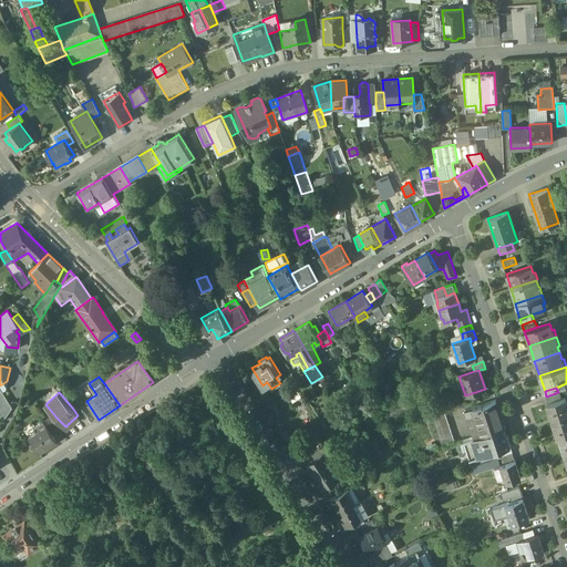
[(558,392),(546,397),(548,403),(560,399),(558,392)]
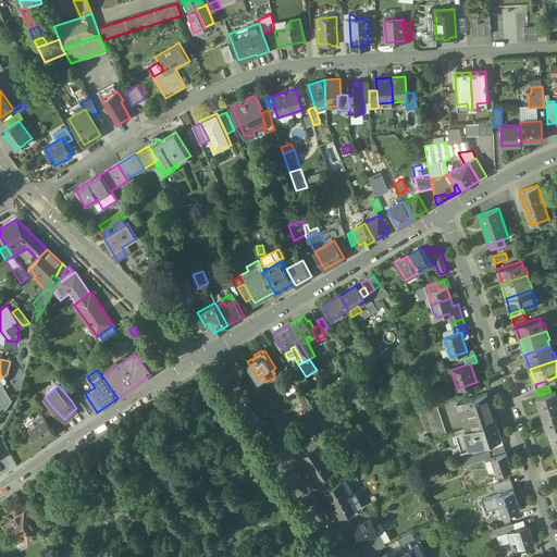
[(556,426),(556,396),(555,391),(551,392),(539,396),(535,397),(547,430),(548,430),(556,426)]
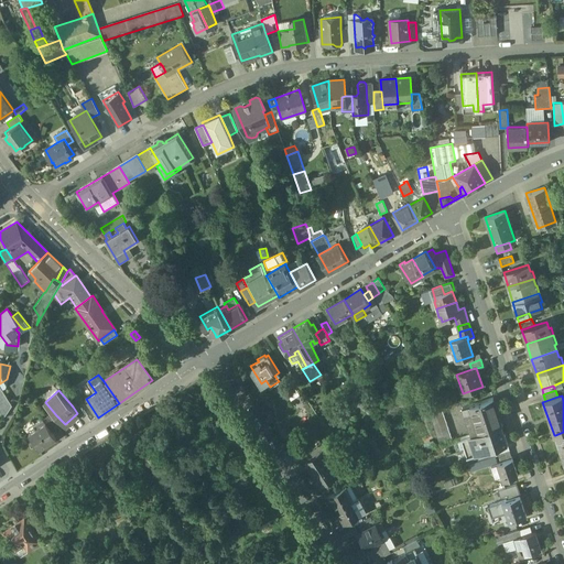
[(467,422),(497,412),(492,399),(463,408),(467,422)]
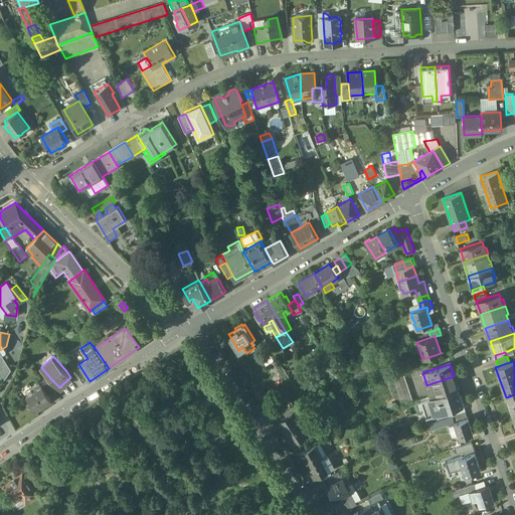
[(77,377),(71,367),(66,371),(70,377),(73,380),(77,377)]
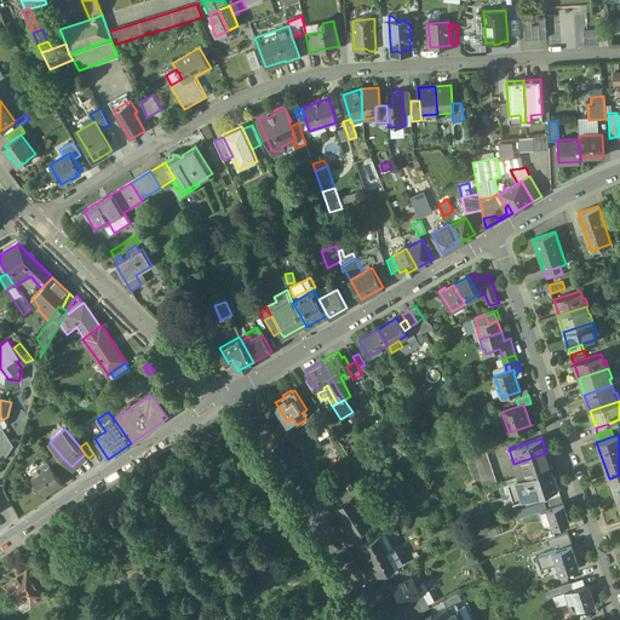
[(498,486),(487,451),(474,455),(484,489),(498,486)]
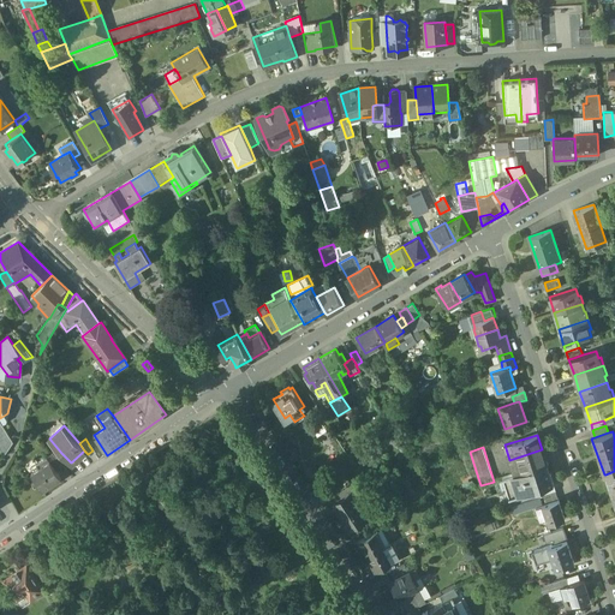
[(542,449),(509,460),(514,475),(547,464),(542,449)]
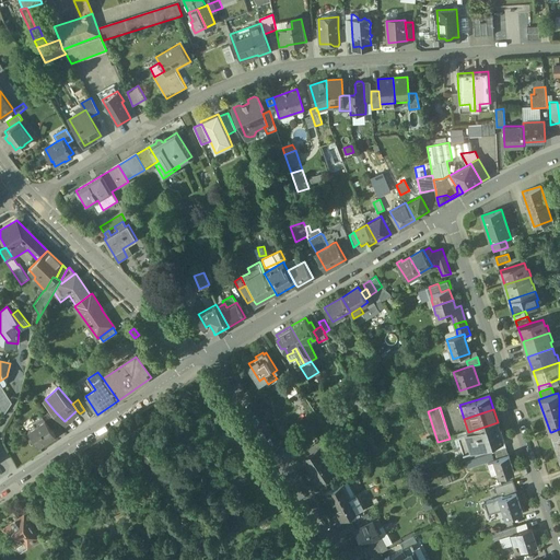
[(51,417),(47,412),(43,416),(50,428),(57,422),(51,417)]
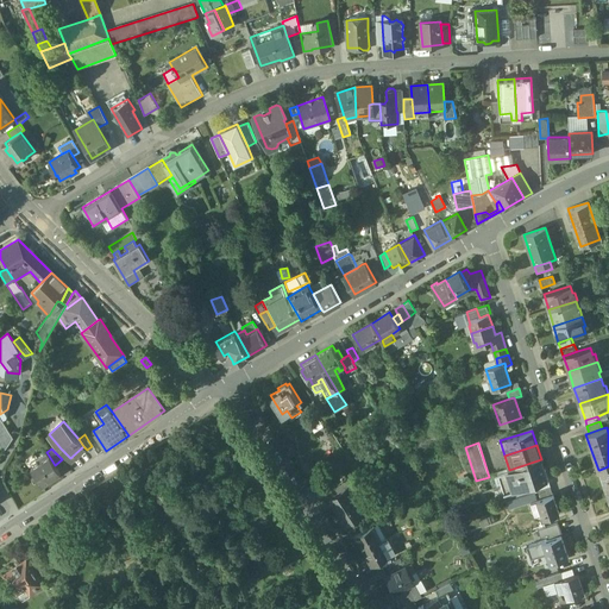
[(61,449),(56,453),(62,459),(66,463),(70,458),(61,449)]
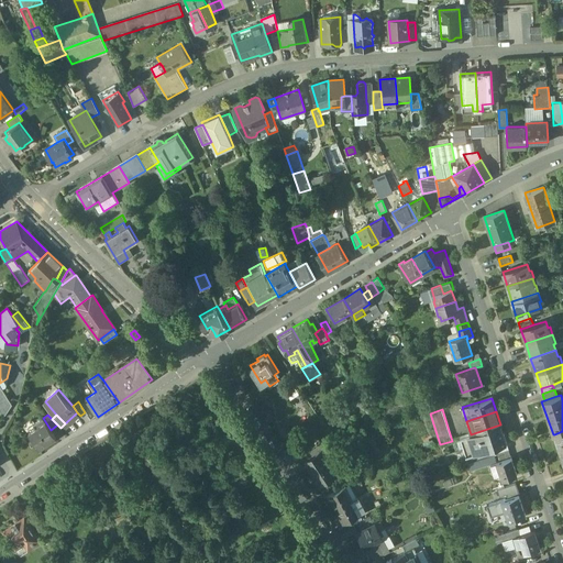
[(43,418),(33,424),(35,428),(29,433),(40,449),(56,438),(51,430),(43,418)]
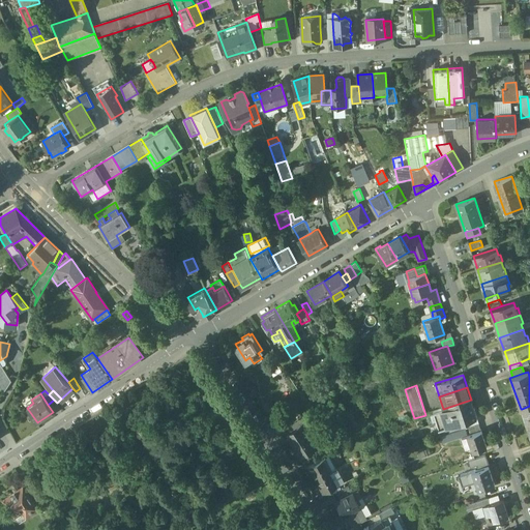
[(443,409),(435,412),(439,423),(441,423),(443,429),(477,417),(471,400),(443,409)]
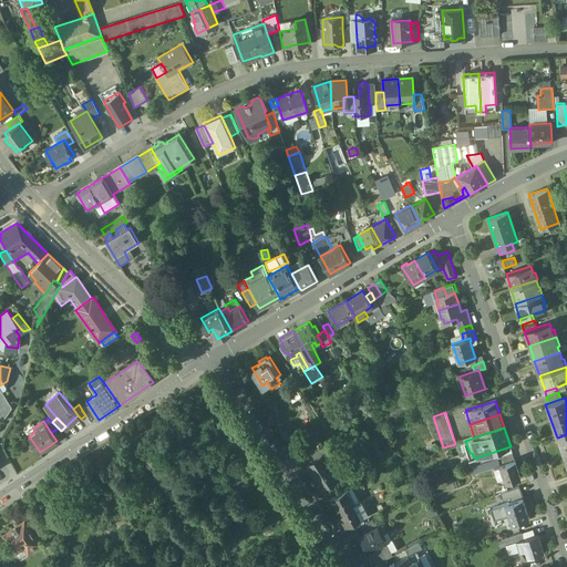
[(326,445),(309,456),(312,461),(325,453),(326,456),(330,453),(326,445)]
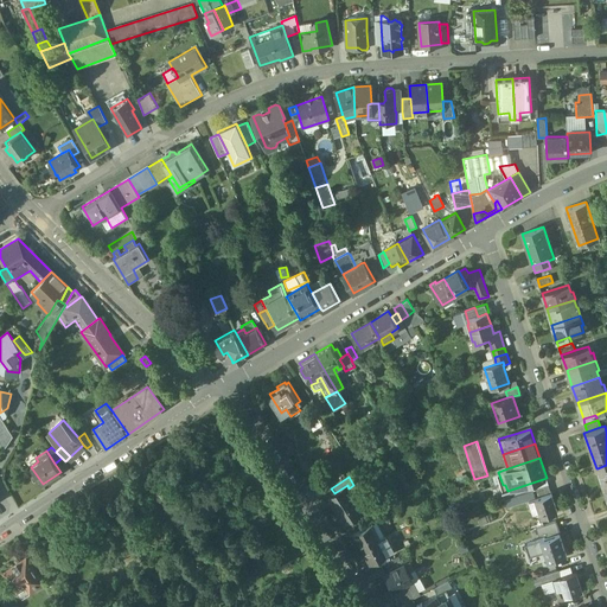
[(508,491),(503,492),(505,499),(505,498),(548,485),(547,478),(508,491)]
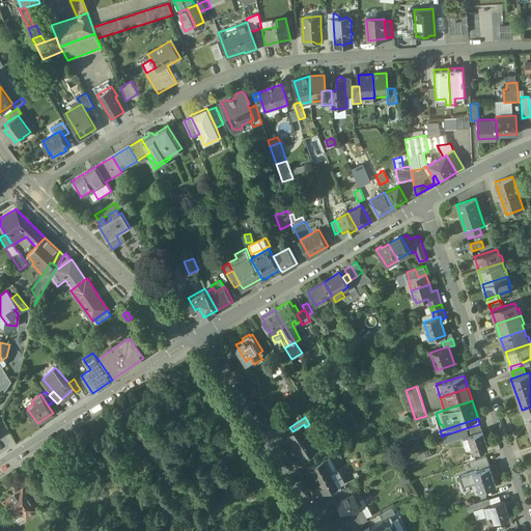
[(278,419),(268,425),(275,437),(285,429),(278,419)]
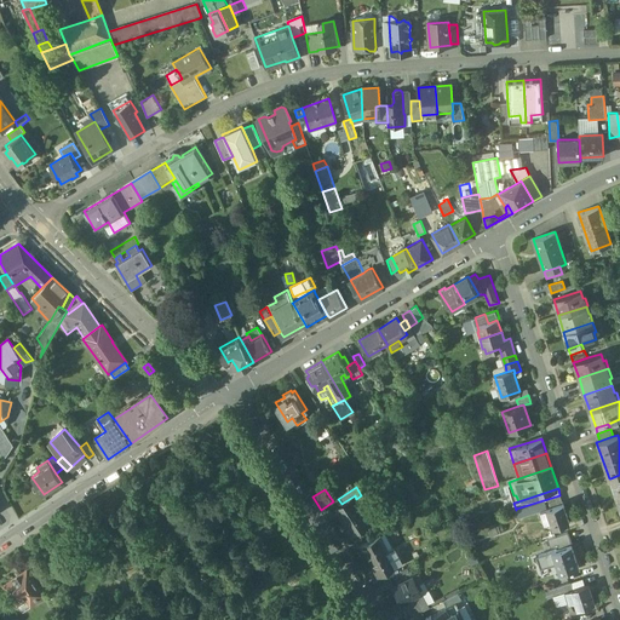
[(356,499),(355,495),(342,504),(336,509),(351,533),(369,522),(363,514),(365,512),(356,499)]
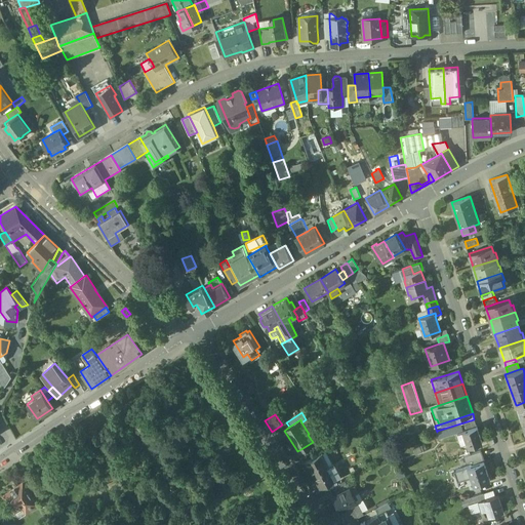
[(474,419),(437,431),(439,438),(456,433),(462,431),(477,426),(474,419)]
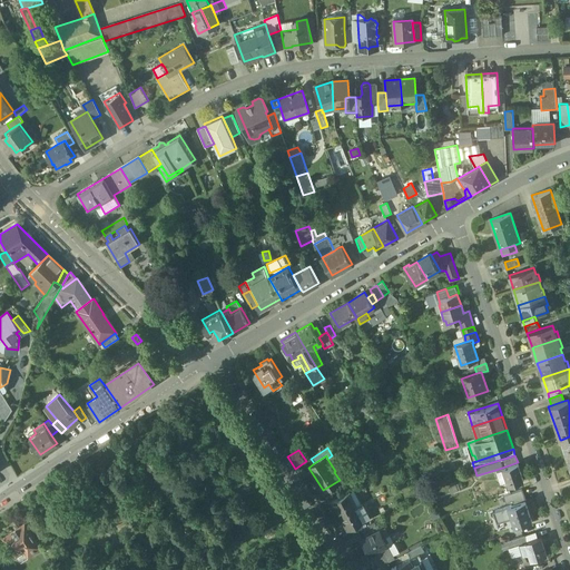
[(518,462),(502,468),(505,478),(508,485),(523,481),(518,462)]
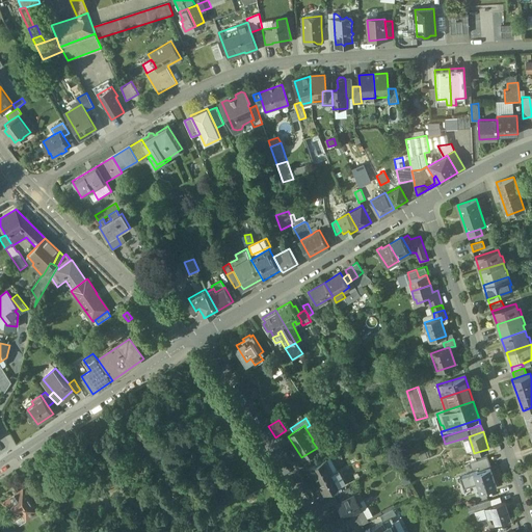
[(472,446),(469,436),(462,439),(467,448),(472,446)]
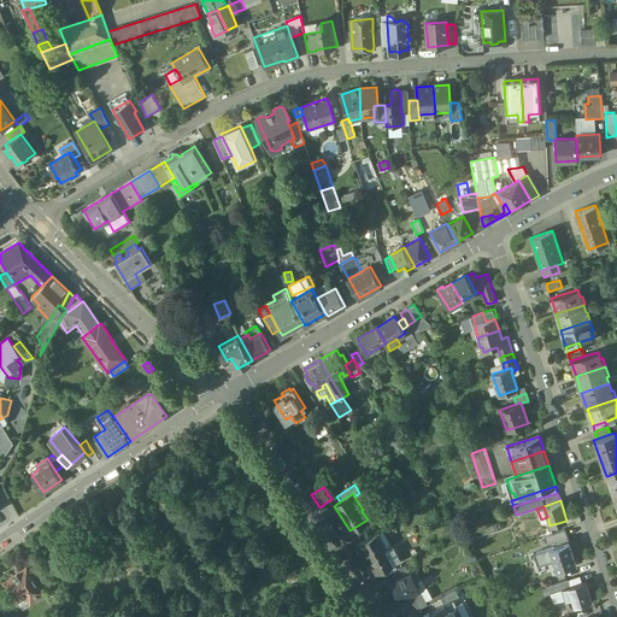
[(565,529),(546,536),(548,545),(554,542),(556,546),(569,542),(565,529)]
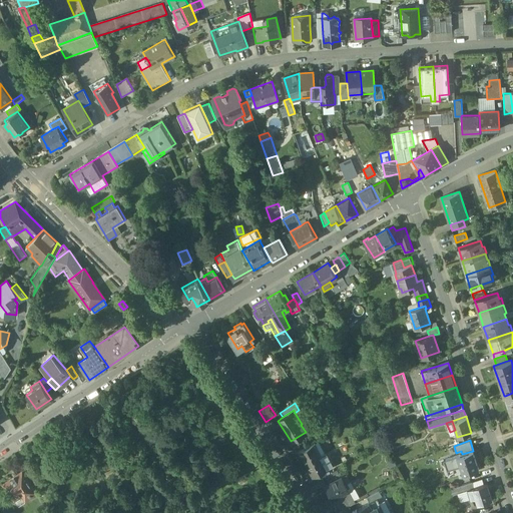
[(316,442),(299,450),(306,464),(323,455),(316,442)]
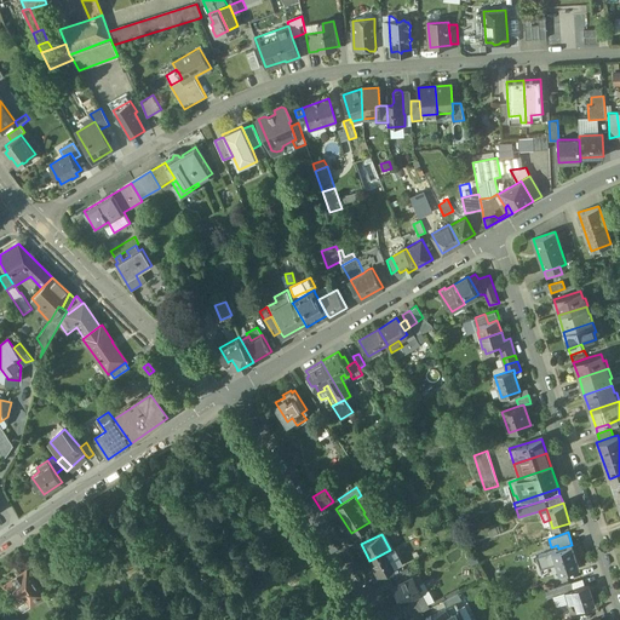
[(558,549),(552,551),(556,563),(560,573),(579,567),(572,545),(558,549)]
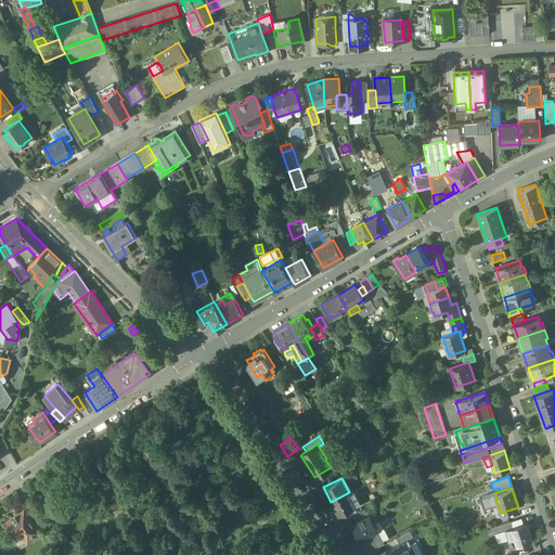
[(359,489),(352,491),(357,505),(363,503),(359,489)]
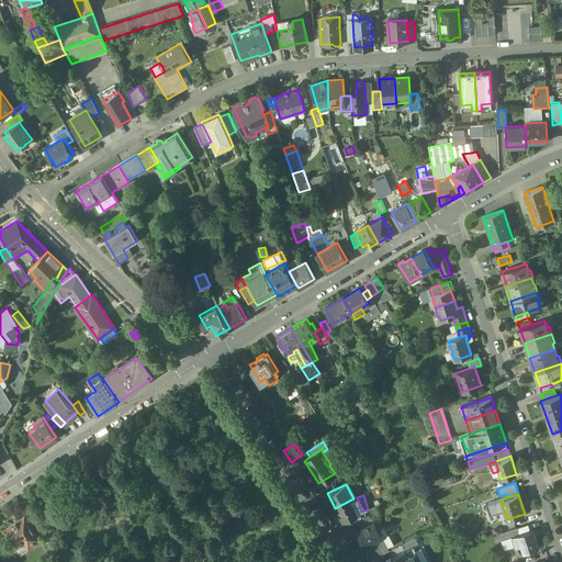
[(353,498),(335,508),(343,523),(361,513),(353,498)]
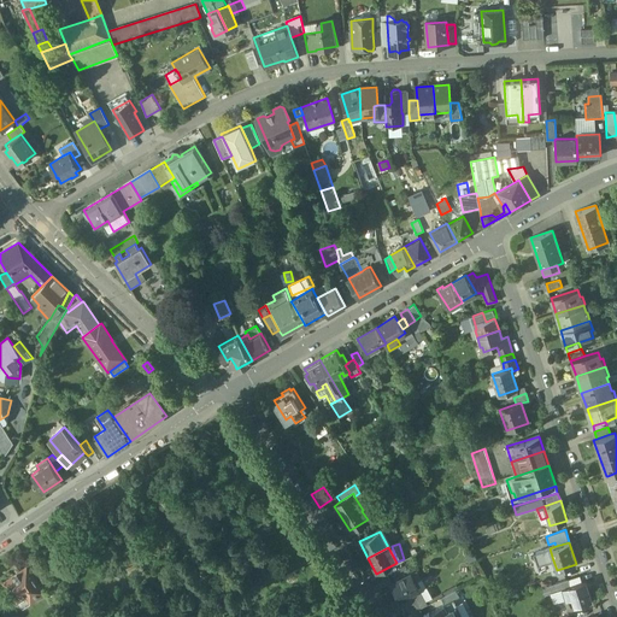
[(30,548),(23,553),(31,565),(39,560),(30,548)]
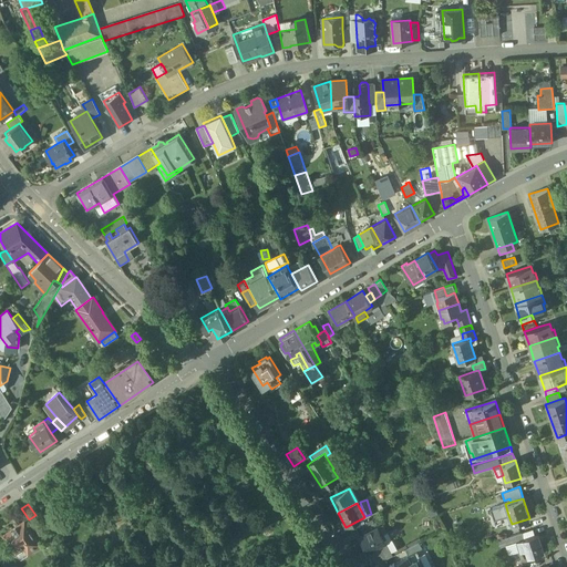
[(24,522),(4,535),(17,553),(29,544),(32,549),(40,544),(24,522)]
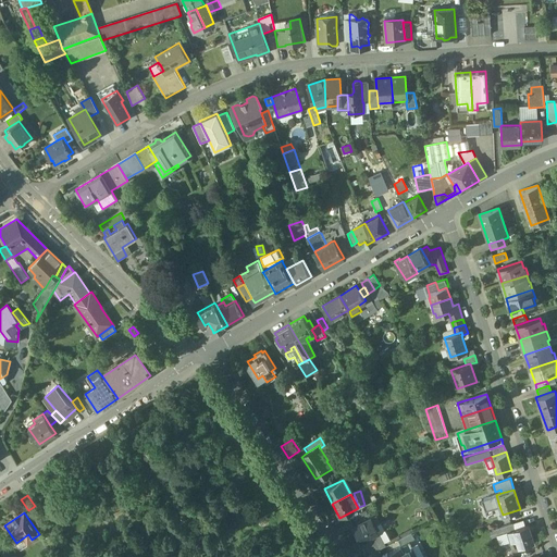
[(372,517),(354,527),(362,543),(363,542),(379,533),(375,524),(372,517)]
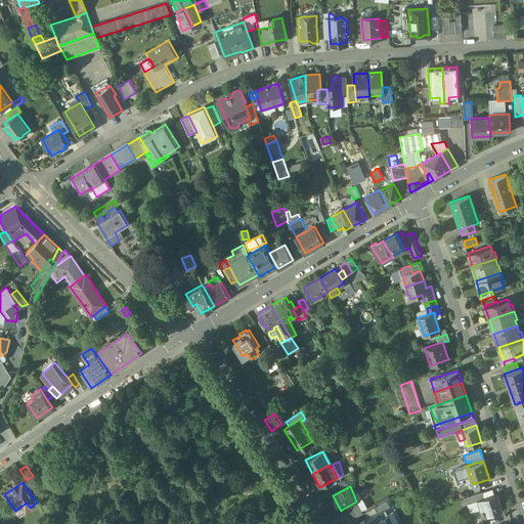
[(482,492),(471,495),(473,503),(477,501),(477,500),(484,498),(482,492)]
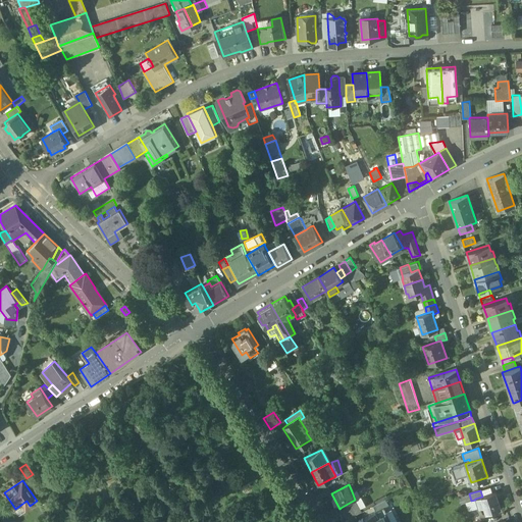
[(482,497),(475,499),(475,500),(478,509),(483,507),(485,514),(502,509),(496,492),(482,497)]
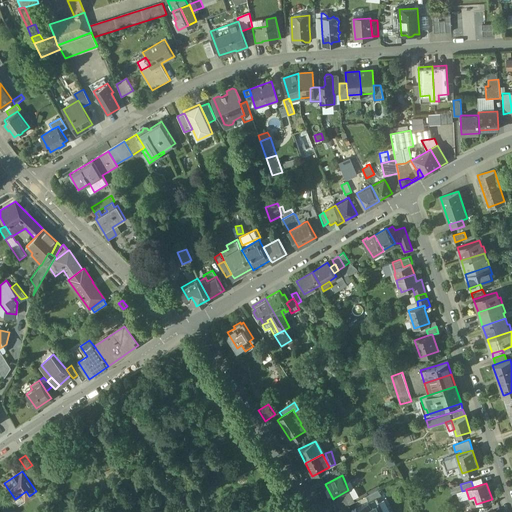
[(348,490),(334,498),(340,509),(355,502),(348,490)]
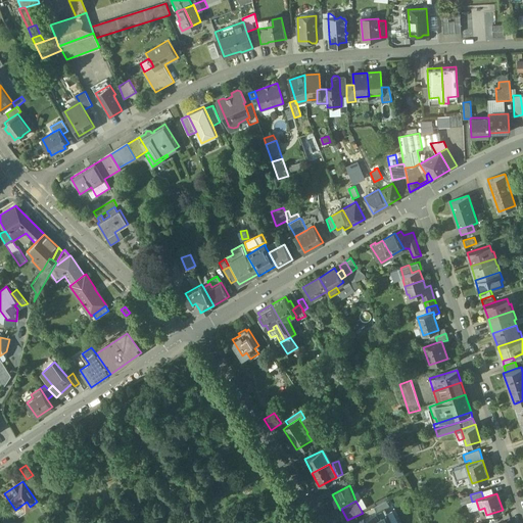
[(374,508),(377,513),(384,509),(389,506),(387,501),(374,508)]
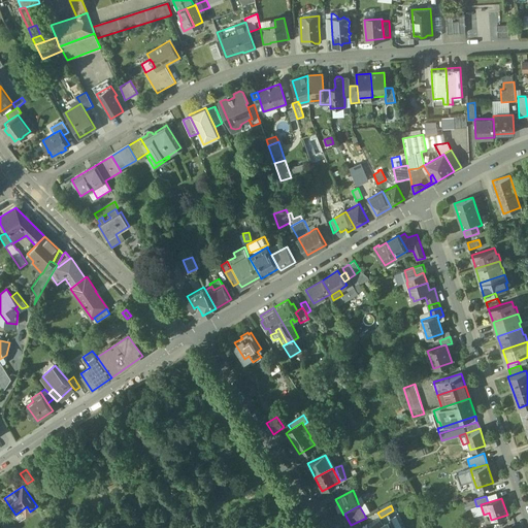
[(372,522),(360,527),(395,527),(390,518),(388,514),(381,518),(372,521),(372,522)]
